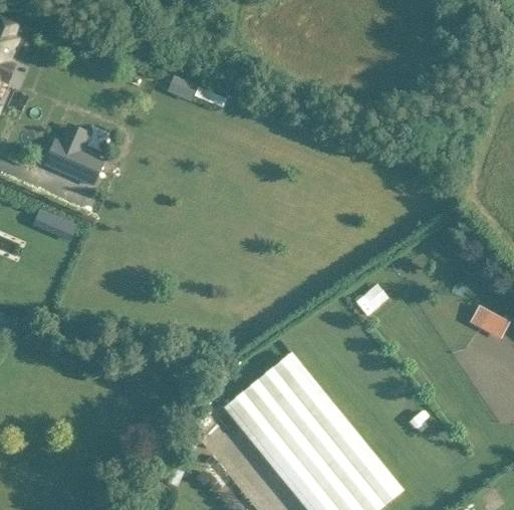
[(14,37),(0,30),(0,75),(7,78),(13,64),(4,60),(14,37)]
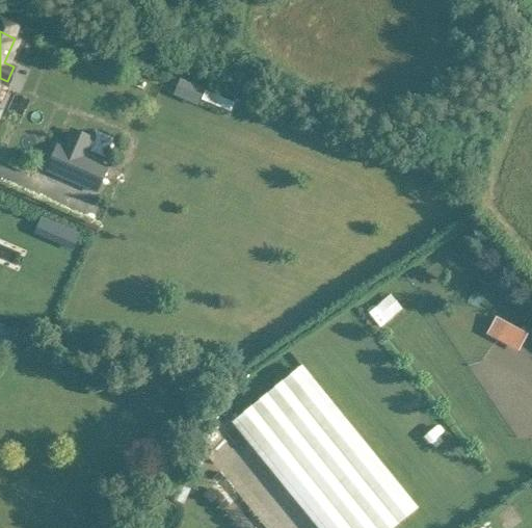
[(180,77),(174,93),(185,98),(191,81),(180,77)]
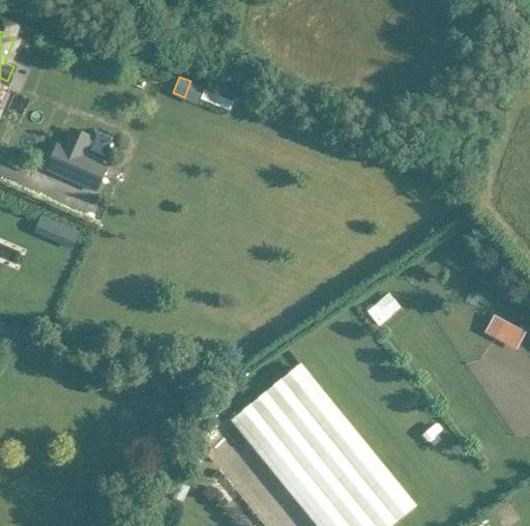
[(193,78),(187,89),(244,111),(249,98),(193,78)]
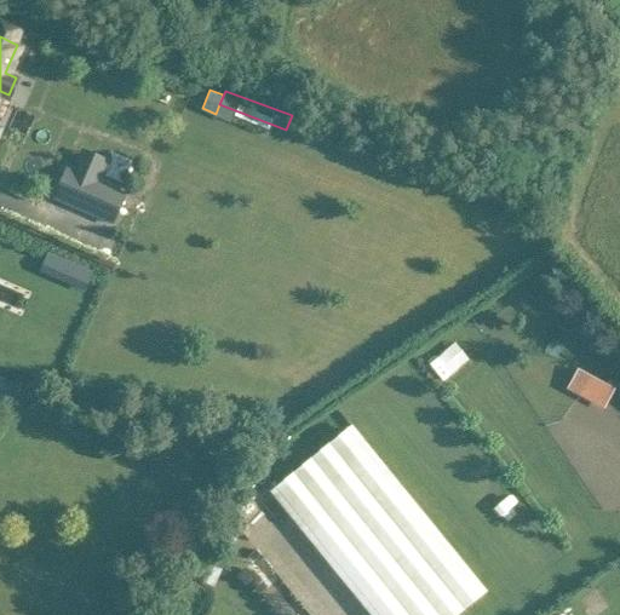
[(122,194),(68,170),(57,194),(113,218),(122,194)]
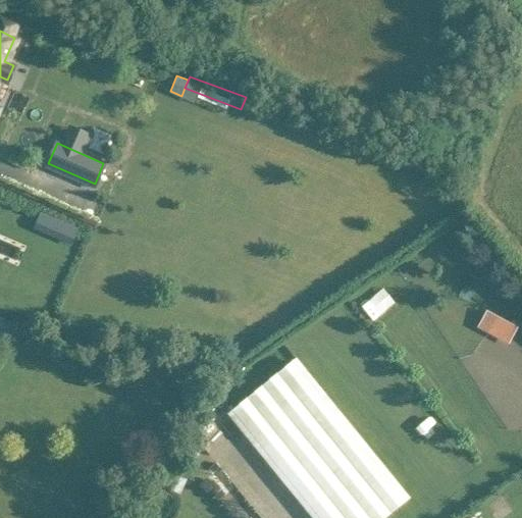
[(63,221),(57,236),(71,242),(76,227),(63,221)]
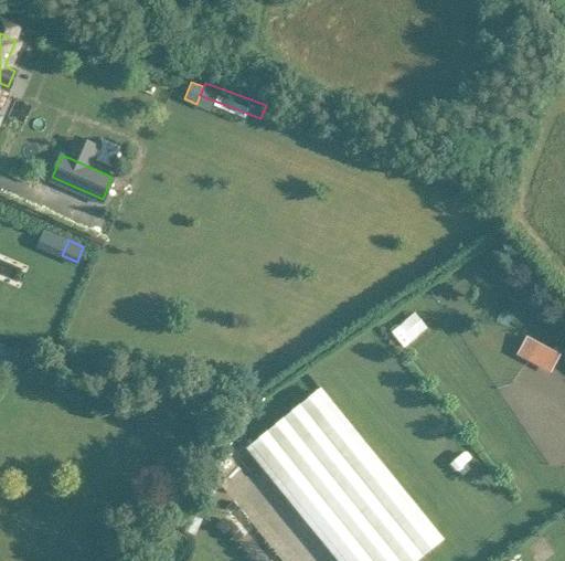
[(525,335),(518,352),(529,358),(537,342),(537,341),(525,335)]
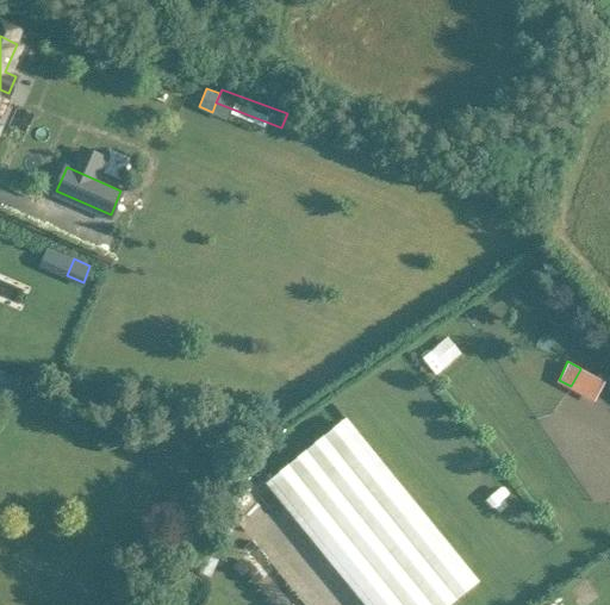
[(346,417),(265,481),(365,604),(448,604),(479,581),(346,417)]
